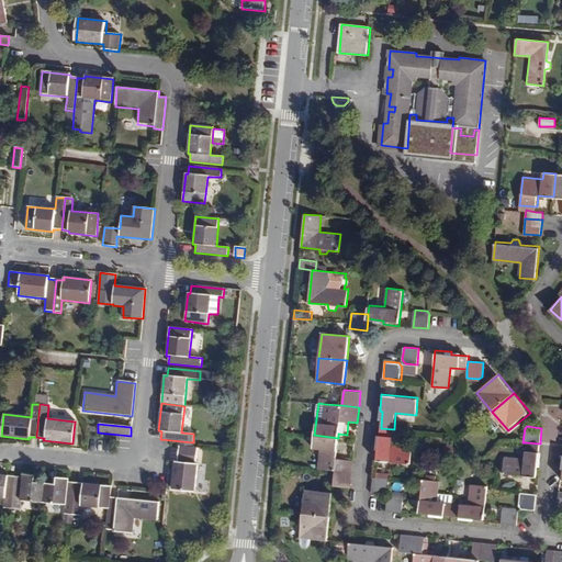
[(394,429),(381,428),(379,445),(377,445),(375,460),(411,464),(413,447),(392,446),(394,429)]
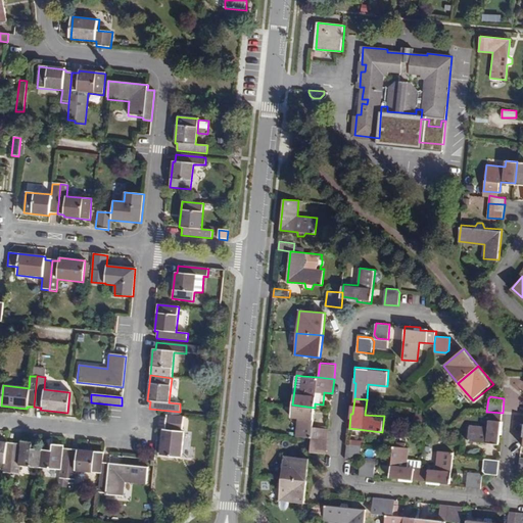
[(315,408),(292,405),(291,418),(297,418),(296,436),(312,437),(328,438),(328,431),(313,430),(315,408)]
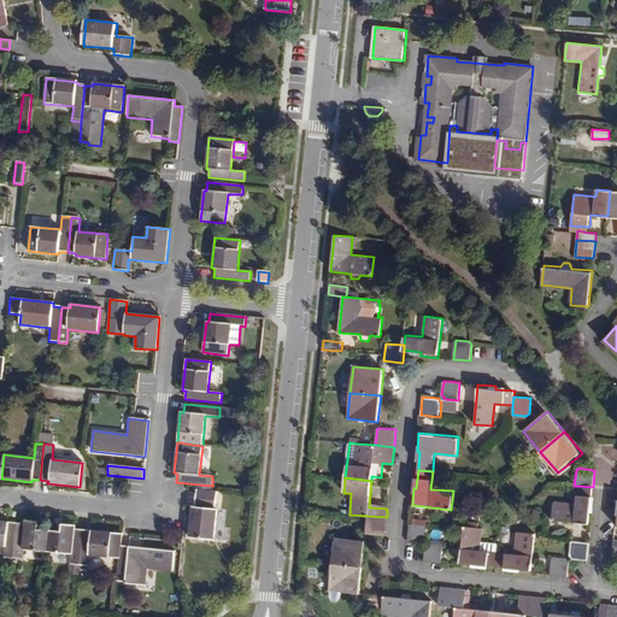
[(591,506),(593,487),(577,486),(575,505),(553,503),(551,521),(591,524),(593,506),(591,506)]
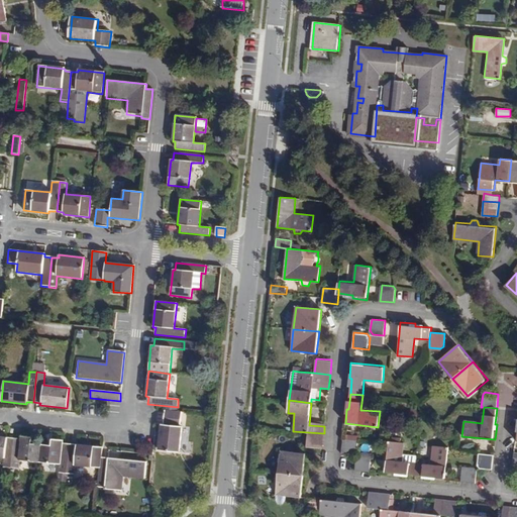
[(181,412),(165,411),(164,425),(161,425),(158,450),(179,452),(181,427),(180,427),(181,412)]
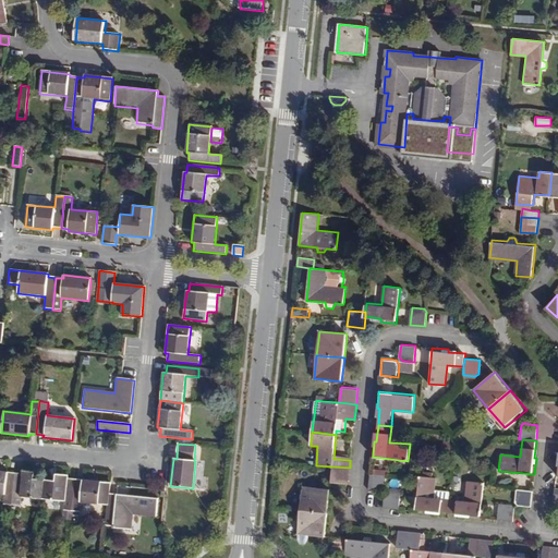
[(350,468),(332,466),(331,482),(348,483),(350,468)]
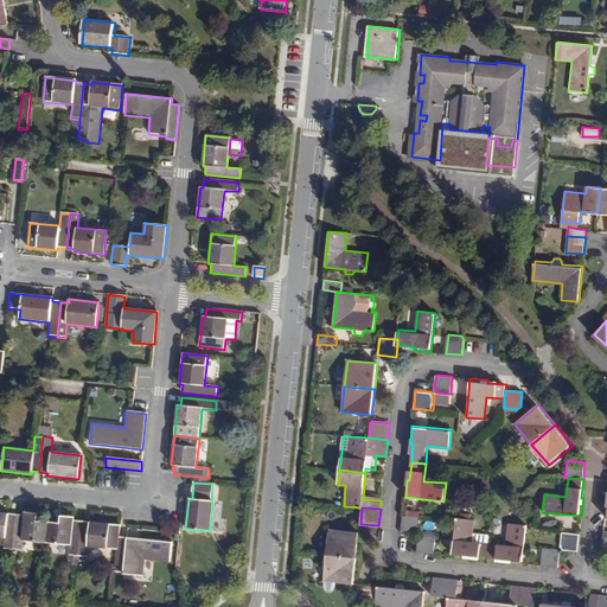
[(12,549),(16,515),(0,512),(0,537),(4,538),(2,549),(12,549)]
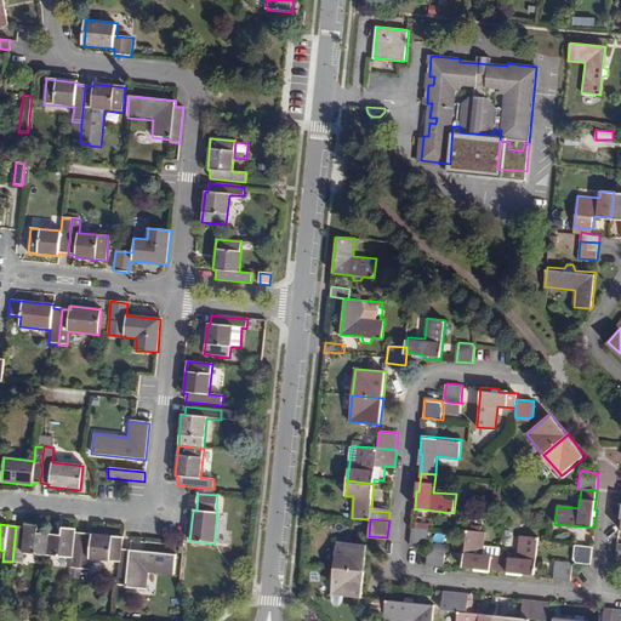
[(16,527),(12,562),(22,563),(23,552),(47,556),(49,534),(38,533),(39,525),(24,524),(24,528),(16,527)]
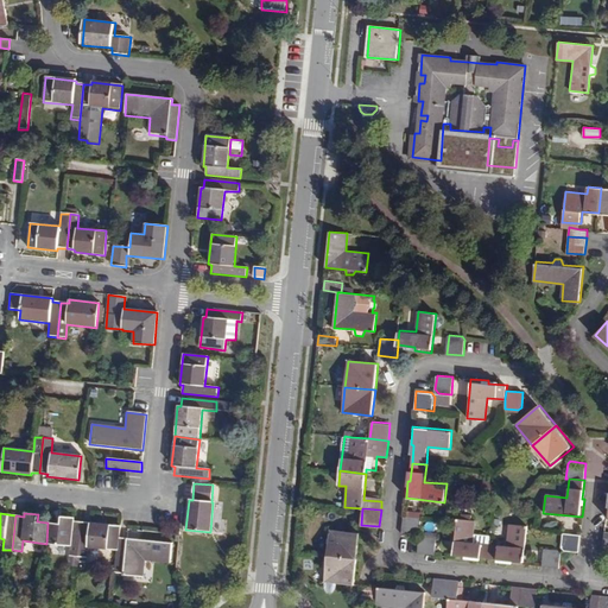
[(422,517),(404,515),(403,533),(417,534),(420,532),(422,517)]
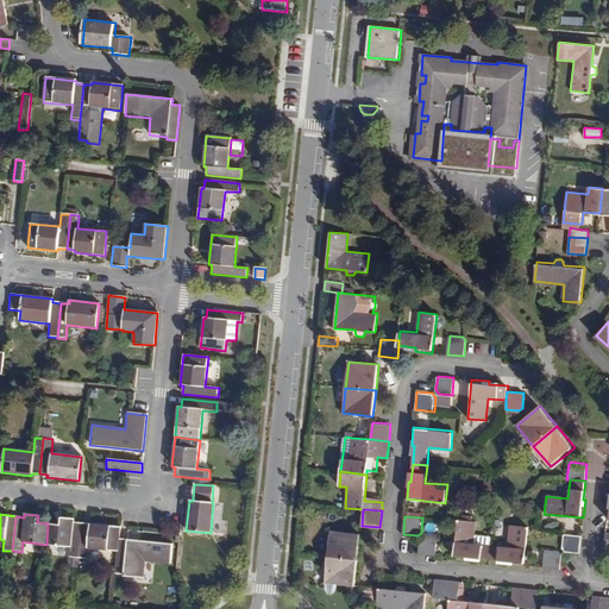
[(77,558),(81,523),(73,522),(74,519),(60,518),(60,525),(48,523),(46,545),(70,547),(69,557),(77,558)]
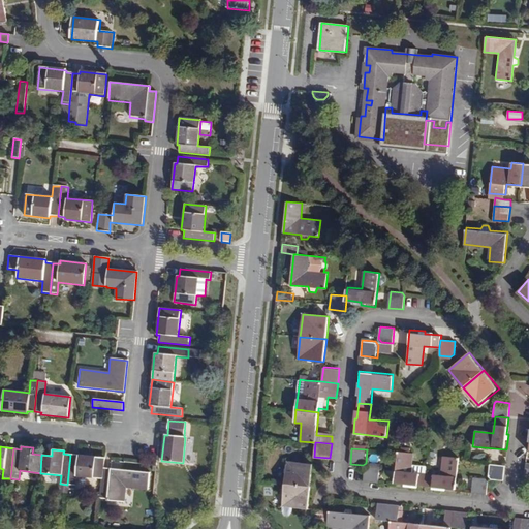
[(409,484),(426,485),(427,471),(427,466),(411,464),(412,452),(397,450),(394,484),(409,486),(409,484)]
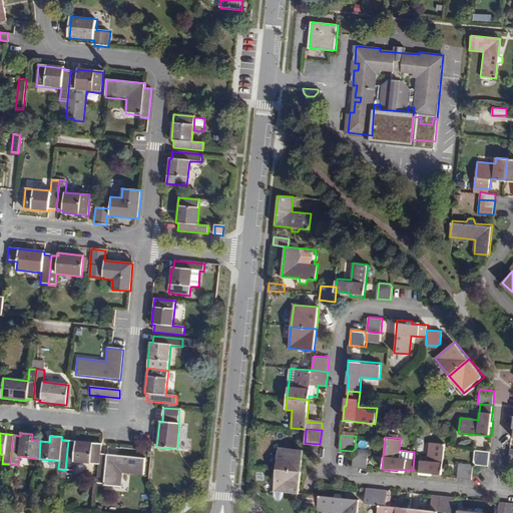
[(68,441),(65,470),(73,470),(74,461),(98,464),(99,454),(100,444),(68,441)]
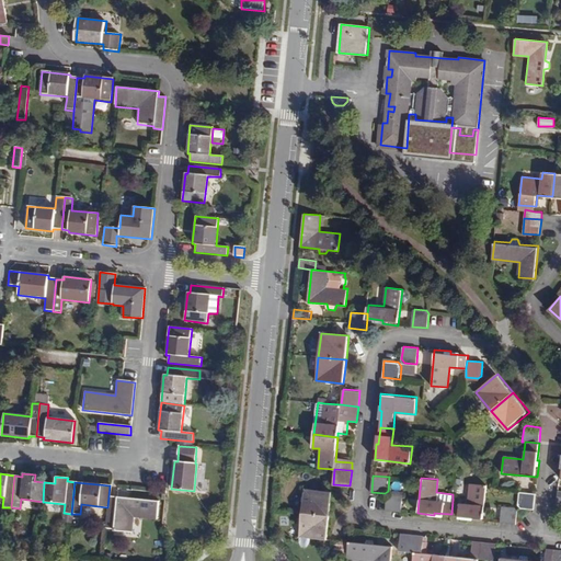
[(469,502),(453,500),(451,514),(468,516),(467,519),(484,521),(488,484),(470,483),(469,502)]
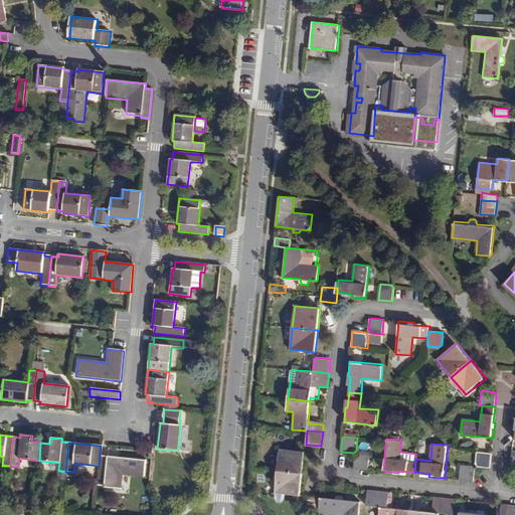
[(279,448),(277,470),(303,472),(305,451),(279,448)]
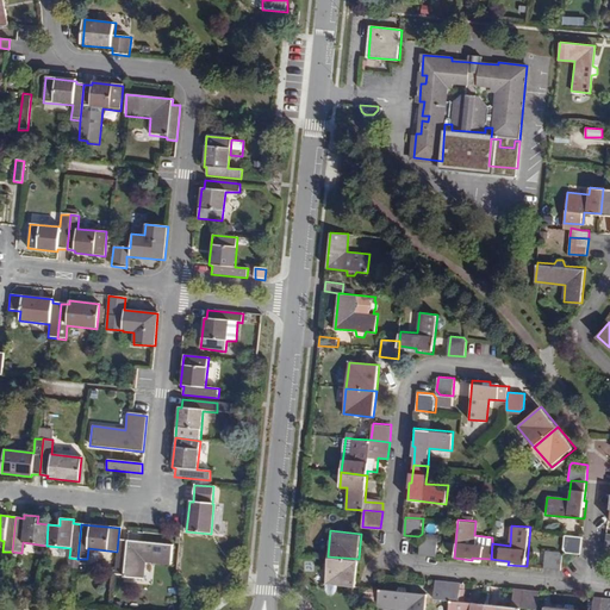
[(583,536),(565,535),(564,548),(567,552),(582,553),(583,536)]
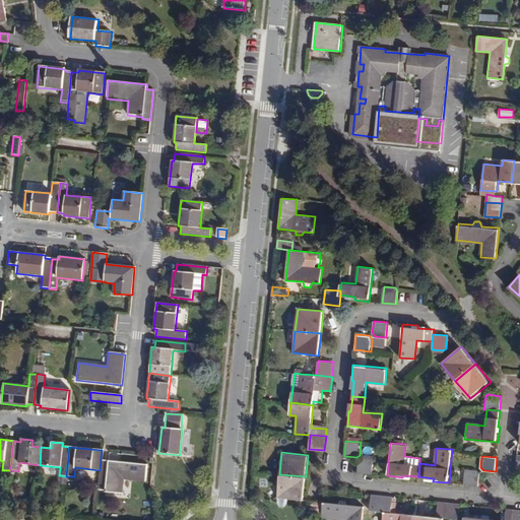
[(373,459),(362,457),(360,460),(359,473),(371,474),(373,459)]
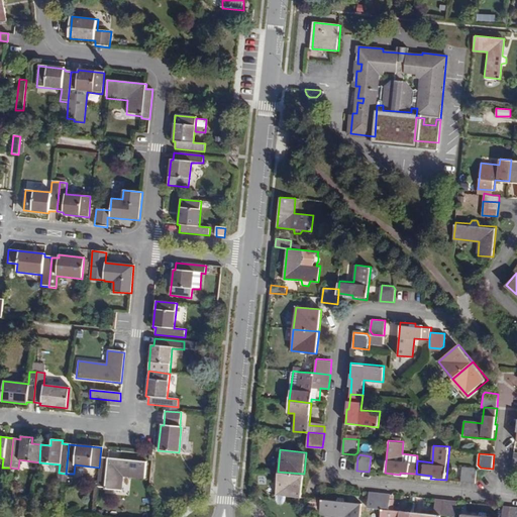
[(100,457),(99,468),(97,486),(104,487),(103,489),(120,490),(121,477),(143,479),(145,462),(100,457)]
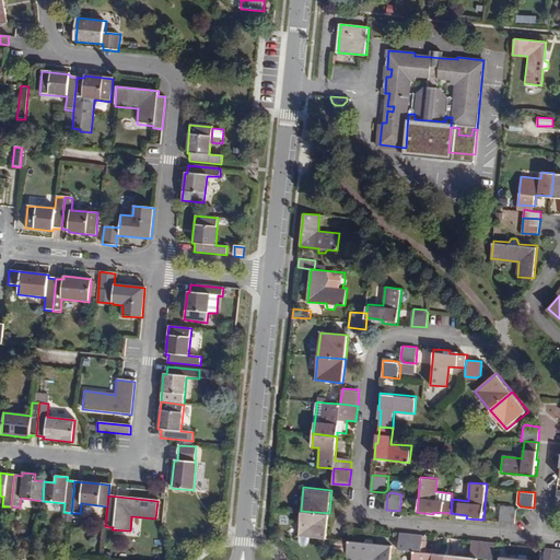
[(514,506),(501,504),(499,521),(515,523),(516,510),(514,506)]
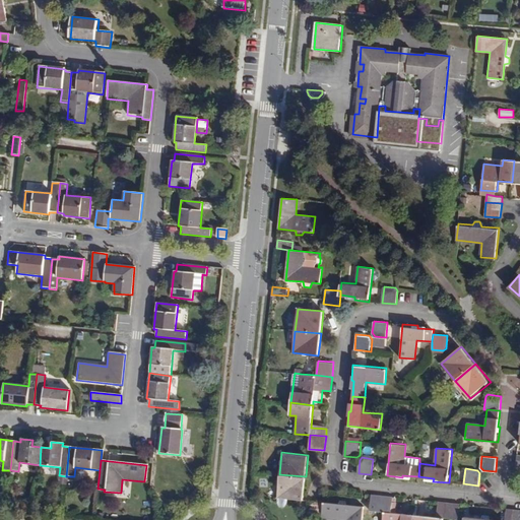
[(304,500),(306,476),(279,474),(276,501),(280,506),(284,507),(288,503),(288,499),(304,500)]
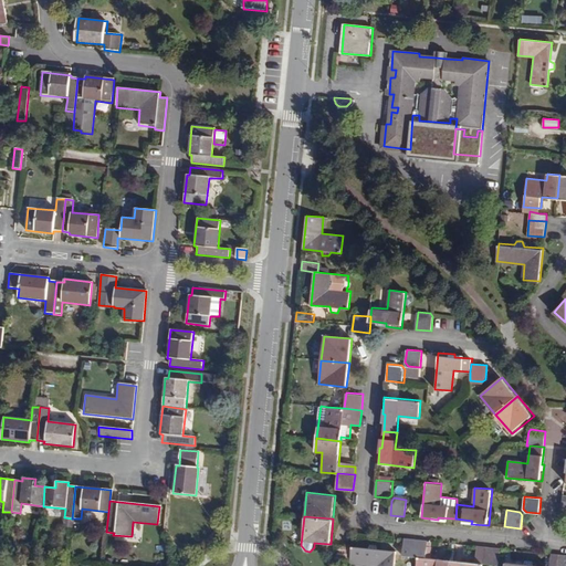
[(417,556),(419,541),(402,538),(401,555),(417,556)]
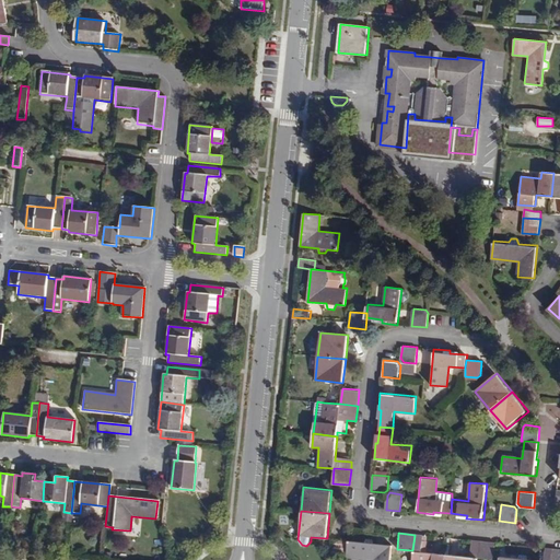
[(415,535),(412,550),(411,559),(445,559),(446,553),(421,551),(422,536),(415,535)]
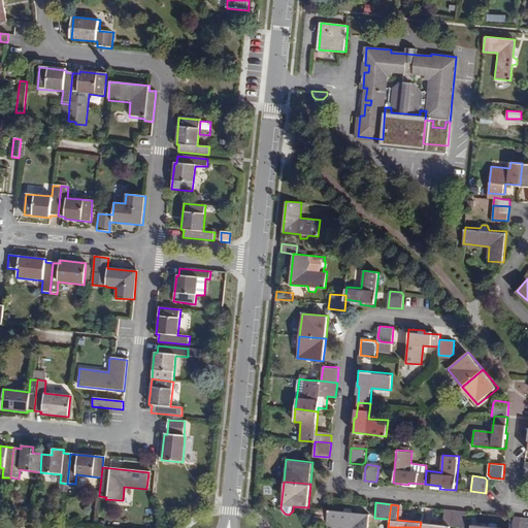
[(312,524),(327,525),(328,509),(314,507),(312,524)]
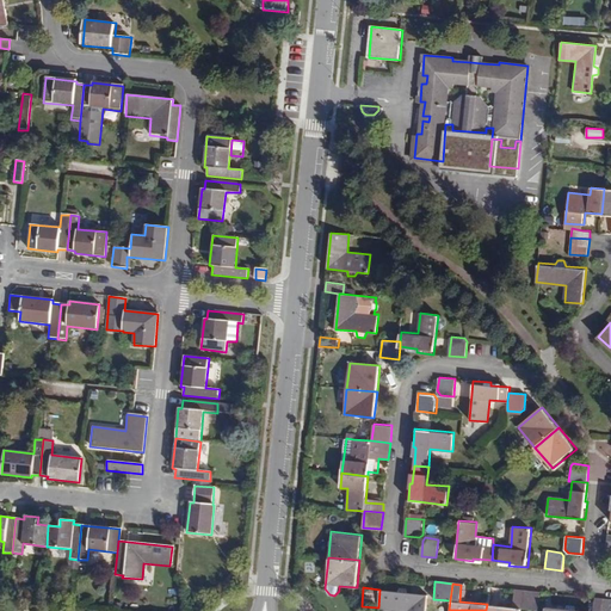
[(399,591),(380,590),(378,608),(407,610),(425,610),(427,594),(407,592),(406,588),(400,587),(399,591)]
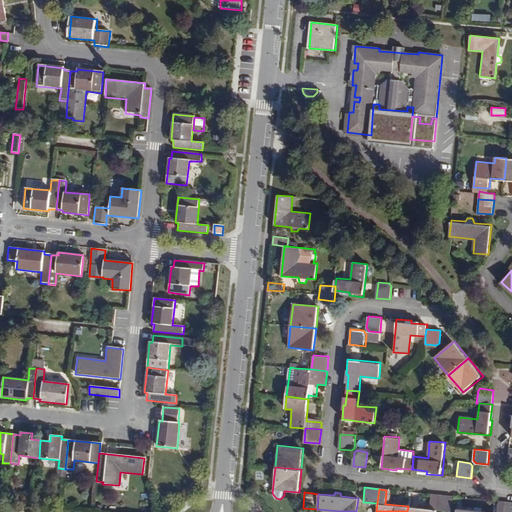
[(436,511),(437,509),(438,495),(431,494),(430,508),(408,506),(407,511),(436,511)]
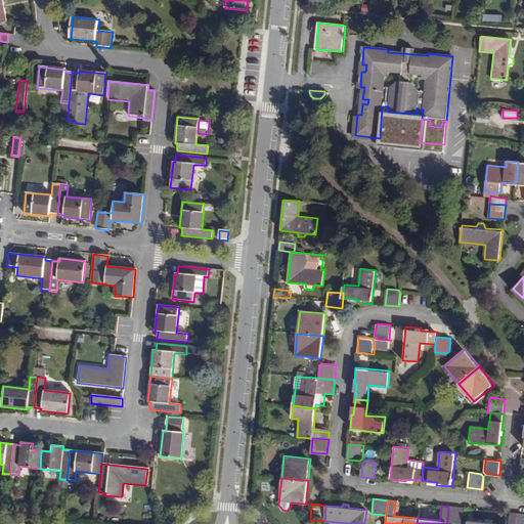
[(464,508),(448,507),(447,521),(462,522),(464,508)]
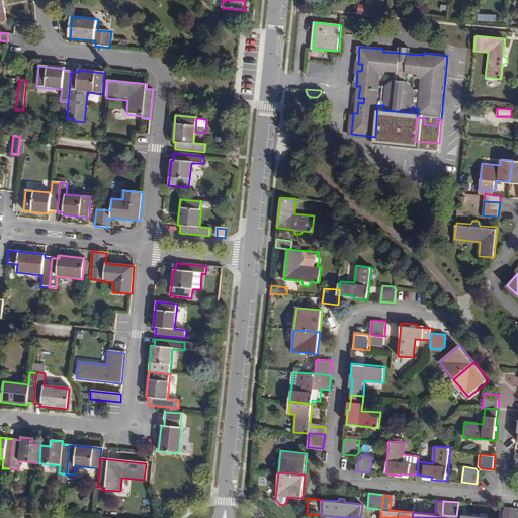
[(517,517),(517,508),(512,507),(505,507),(503,517),(517,517)]
